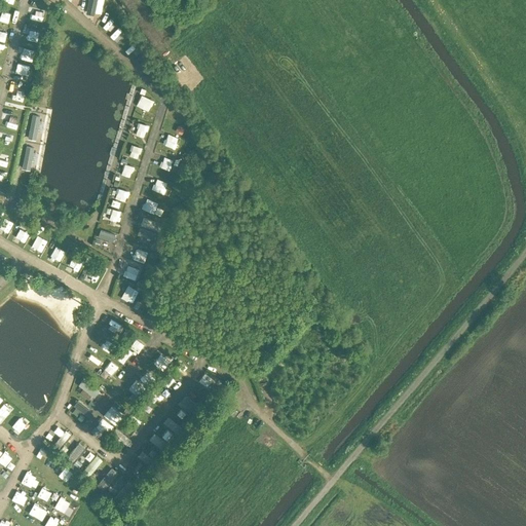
[(88,0),(86,11),(101,14),(104,0),(88,0)]
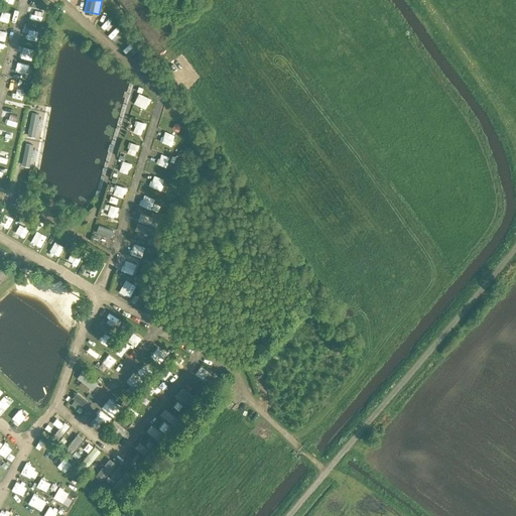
[(38,38),(43,26),(33,22),(28,34),(38,38)]
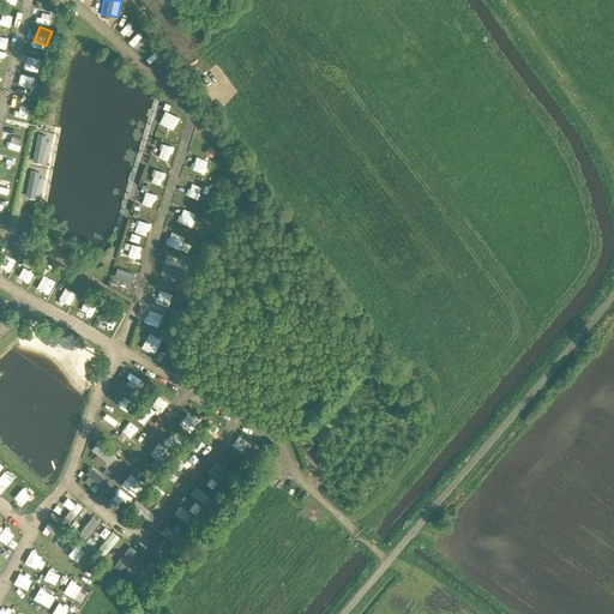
[(164,110),(158,122),(174,130),(180,116),(164,110)]
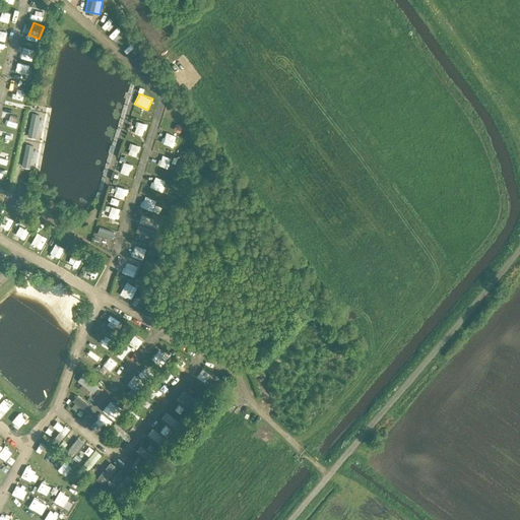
[(5,118),(16,120),(18,113),(7,111),(5,118)]
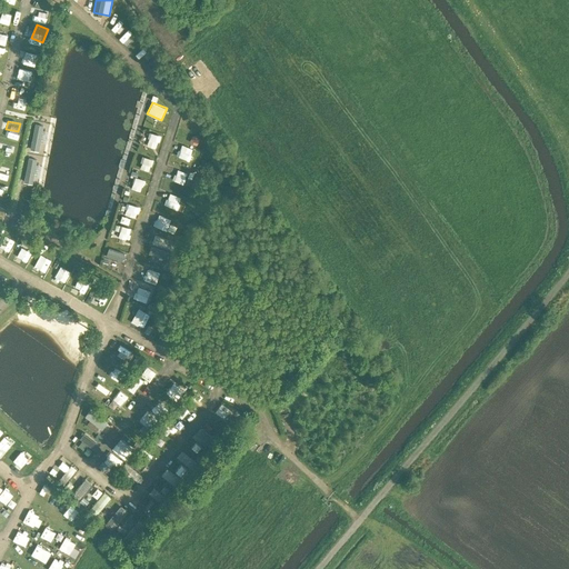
[(43,126),(35,125),(31,148),(39,149),(43,126)]
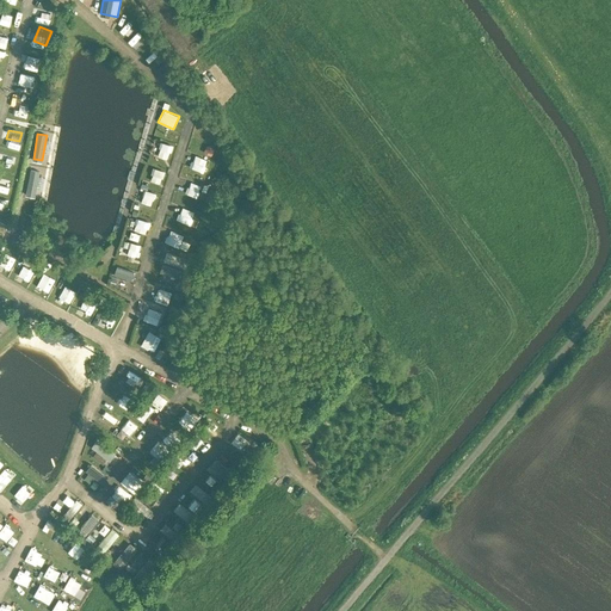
[(160,142),(159,156),(171,158),(172,143),(160,142)]
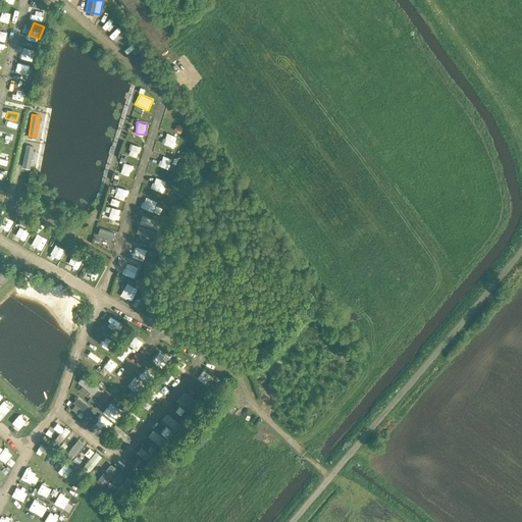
[(176,123),(174,129),(180,133),(184,126),(176,123)]
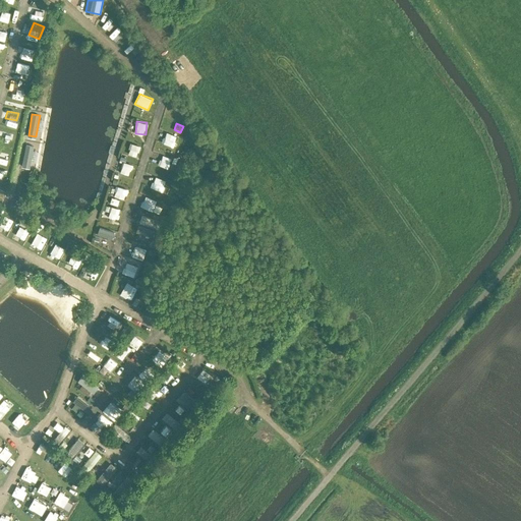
[(173,147),(178,136),(166,131),(162,142),(173,147)]
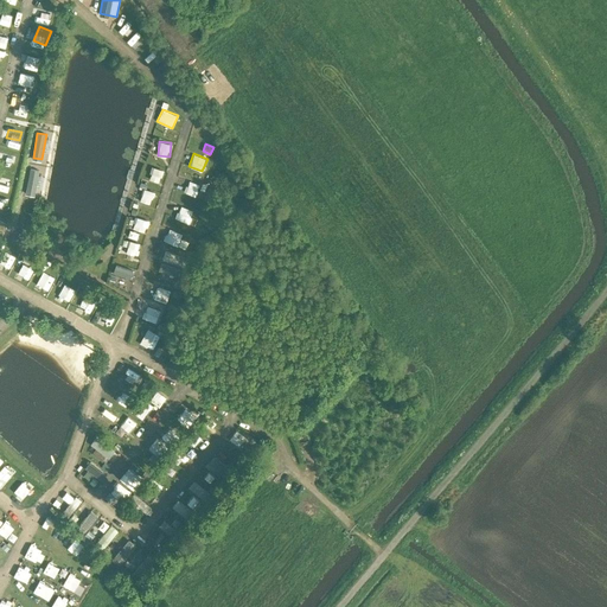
[(151,177),(160,181),(164,171),(154,167),(151,177)]
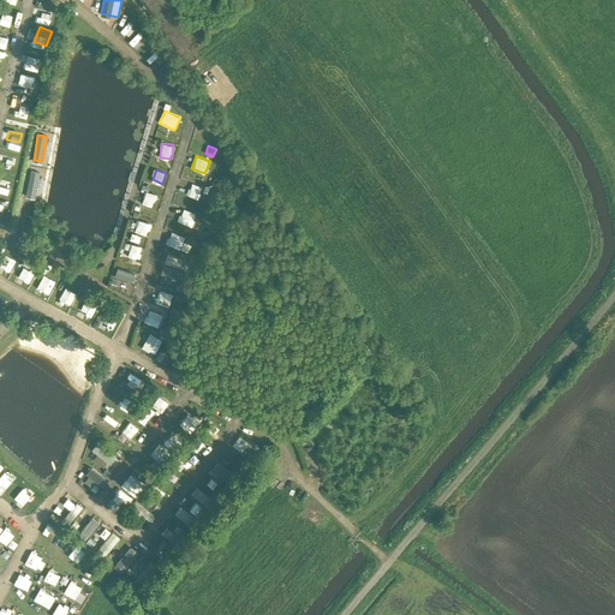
[(40,173),(30,172),(25,197),(35,198),(40,173)]
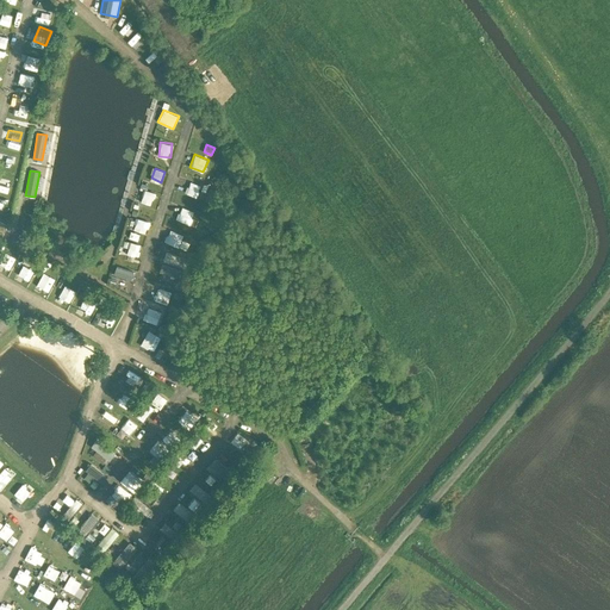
[(190,180),(185,193),(197,197),(201,185),(190,180)]
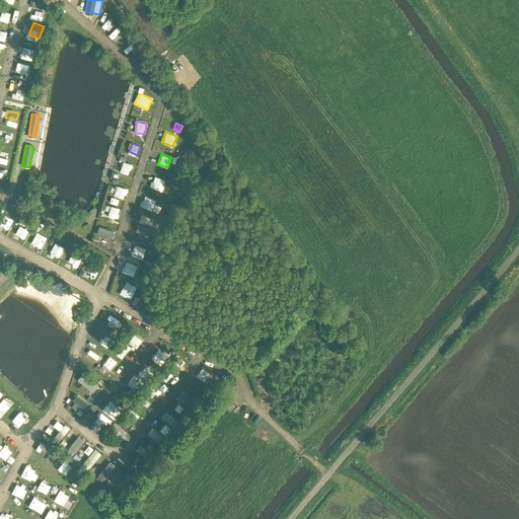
[(171,157),(168,167),(174,169),(177,159),(171,157)]
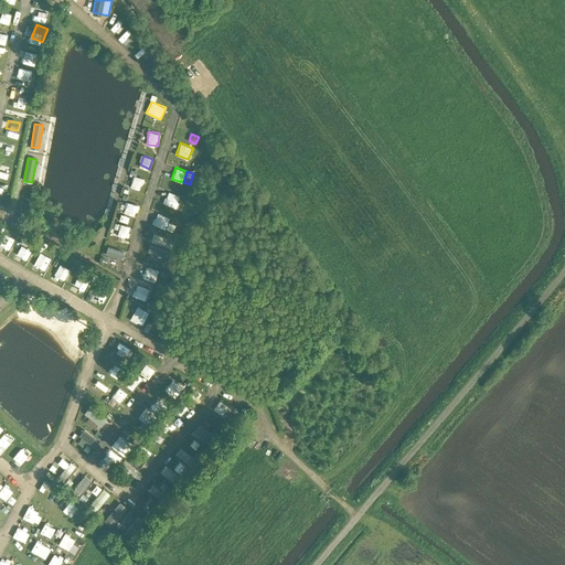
[(134,174),(130,187),(141,190),(145,178),(134,174)]
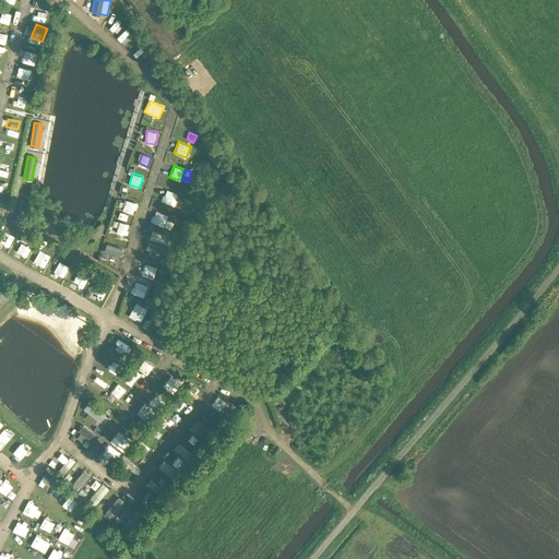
[(167,188),(162,200),(175,205),(179,193),(167,188)]
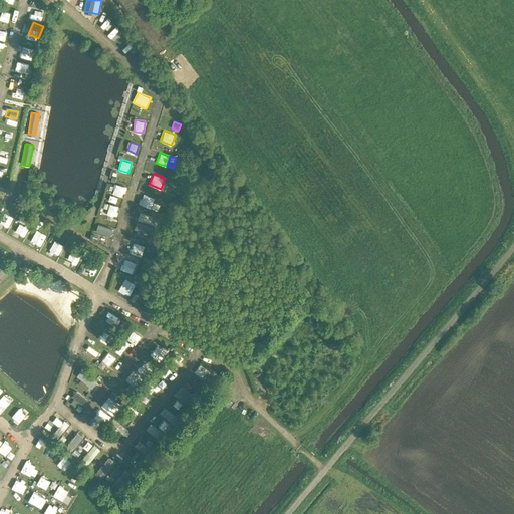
[(112,194),(121,197),(124,186),(115,184),(112,194)]
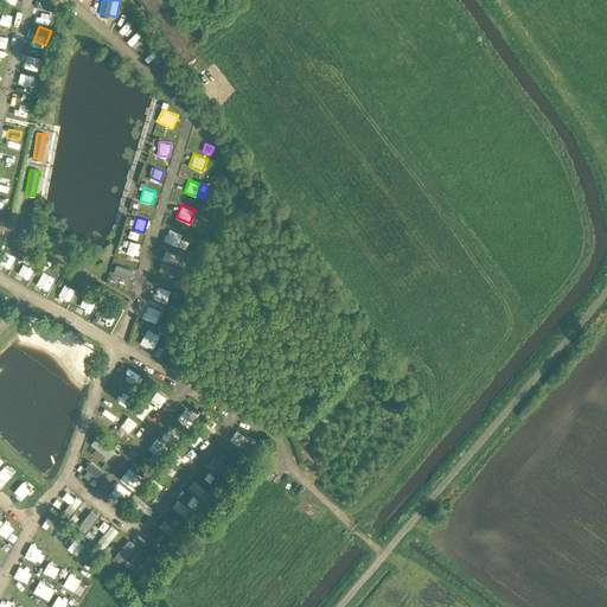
[(172,230),(167,241),(187,249),(190,242),(183,238),(184,235),(172,230)]
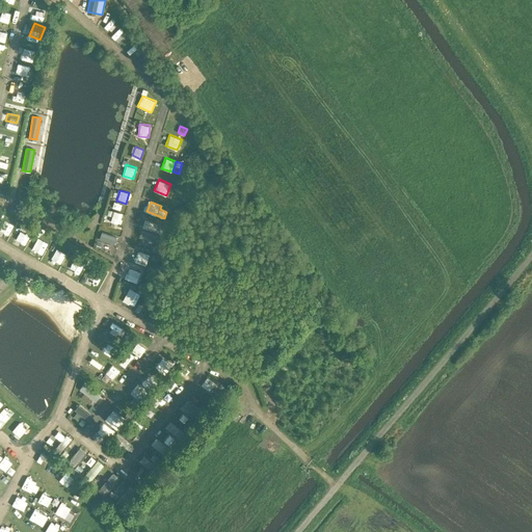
[(108,210),(107,215),(111,215),(111,222),(123,223),(124,212),(108,210)]
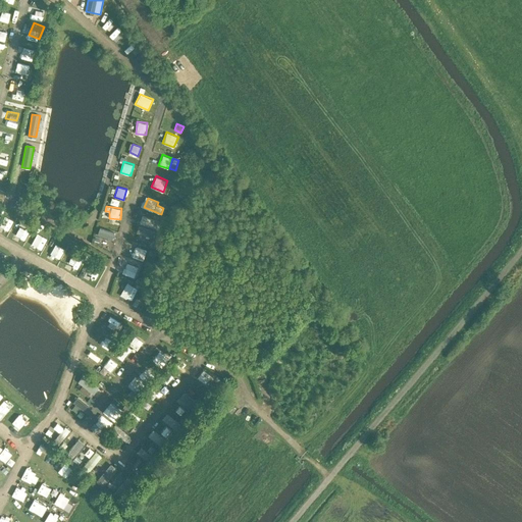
[(140,219),(150,223),(154,214),(144,210),(140,219)]
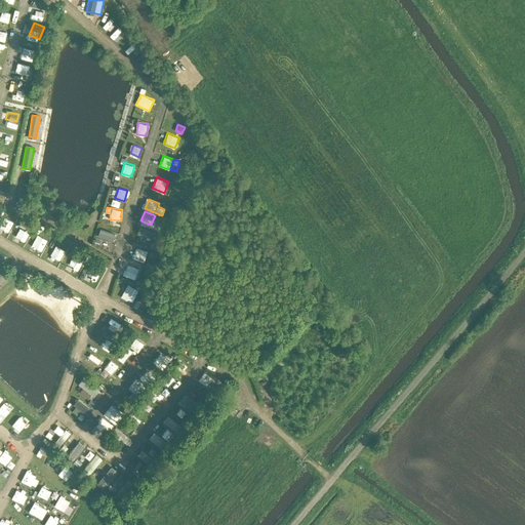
[(137,235),(154,240),(156,233),(139,227),(137,235)]
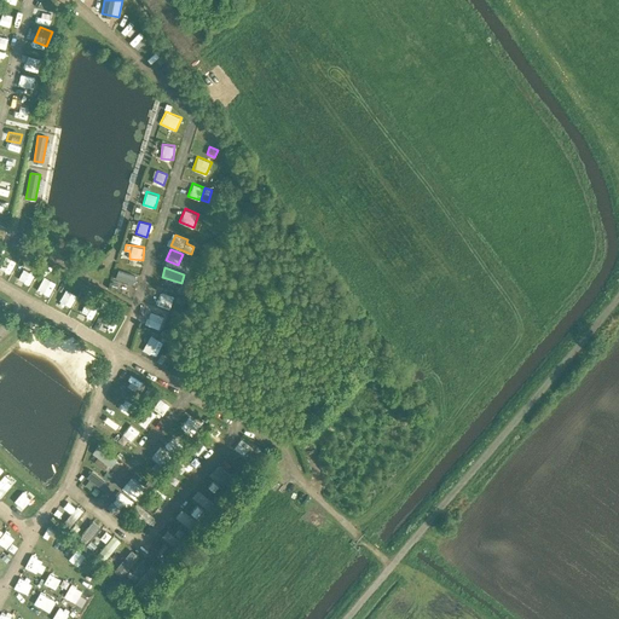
[(133,283),(136,273),(117,270),(115,279),(133,283)]
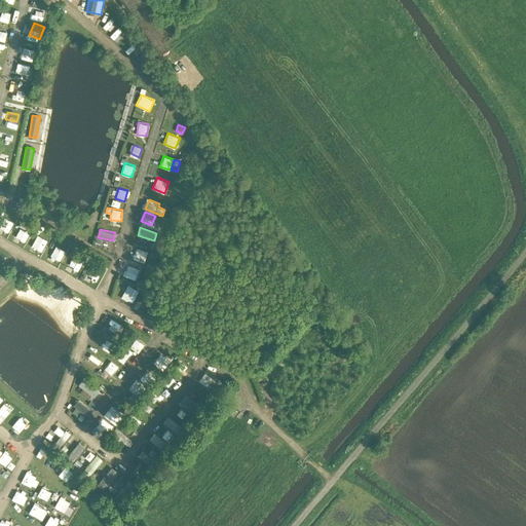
[(43,234),(38,241),(44,246),(49,237),(43,234)]
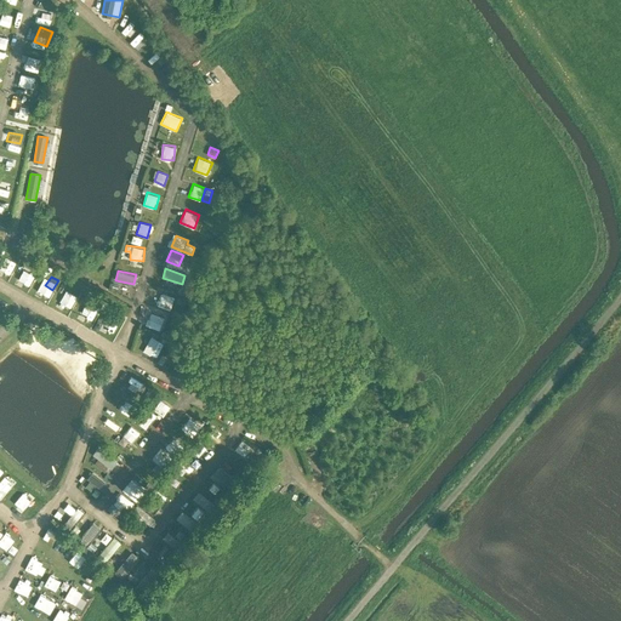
[(73,301),(79,291),(69,285),(63,294),(73,301)]
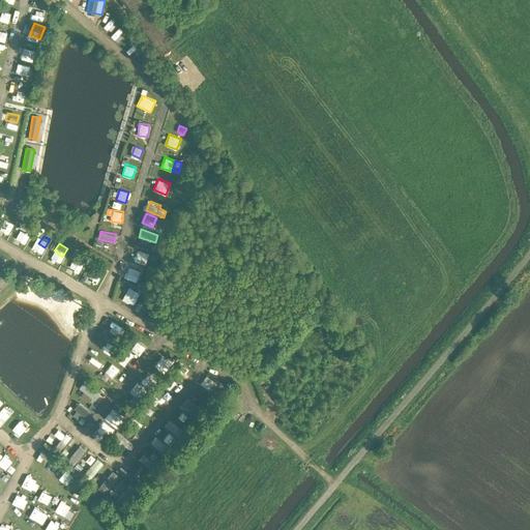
[(147,264),(148,255),(141,253),(140,263),(147,264)]
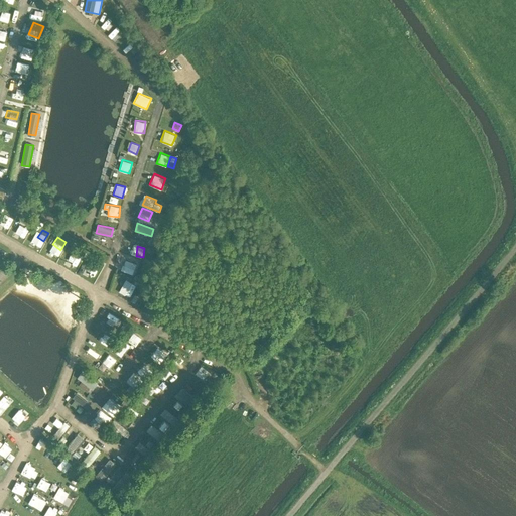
[(128,258),(125,268),(137,271),(140,261),(128,258)]
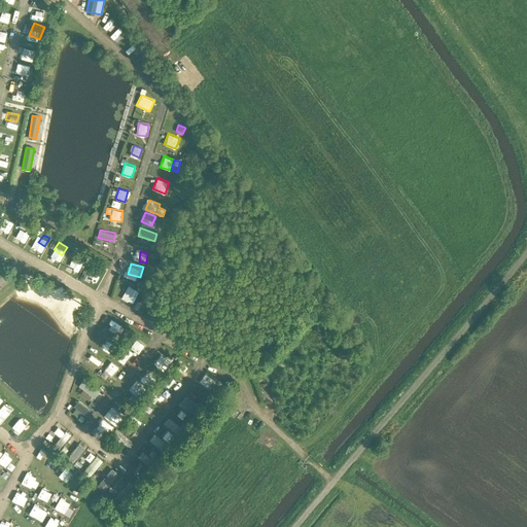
[(130,286),(124,297),(134,303),(140,290),(130,286)]
